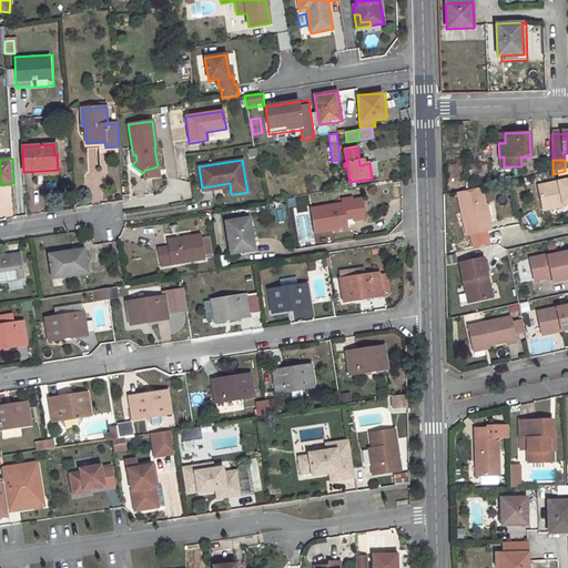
[(375,162),(369,163),(372,179),(378,176),(375,162)]
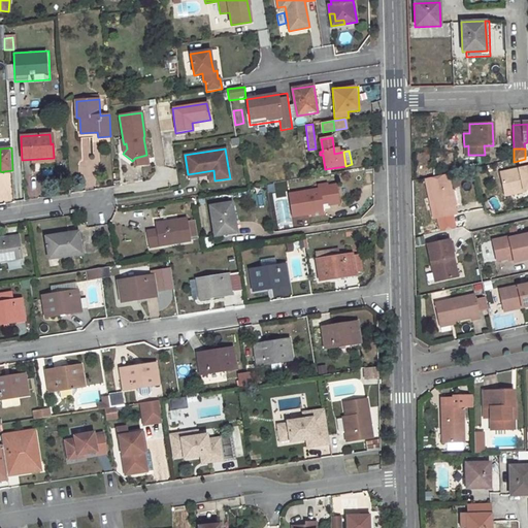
[(527,168),(500,175),(504,194),(523,190),(523,192),(524,191),(527,190),(527,168)]
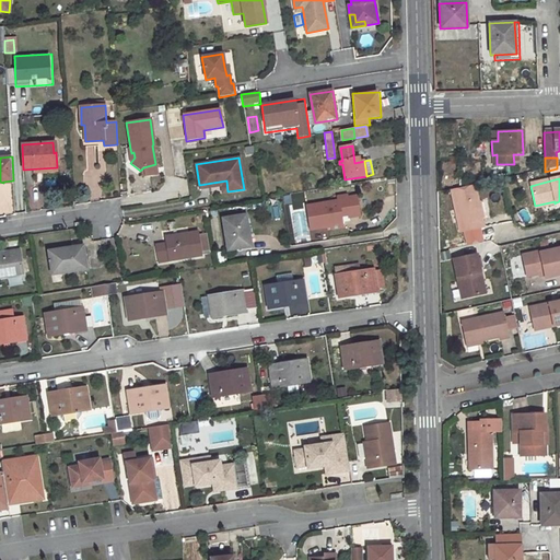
[(199,185),(199,188),(221,185),(222,193),(228,191),(226,181),(199,185)]
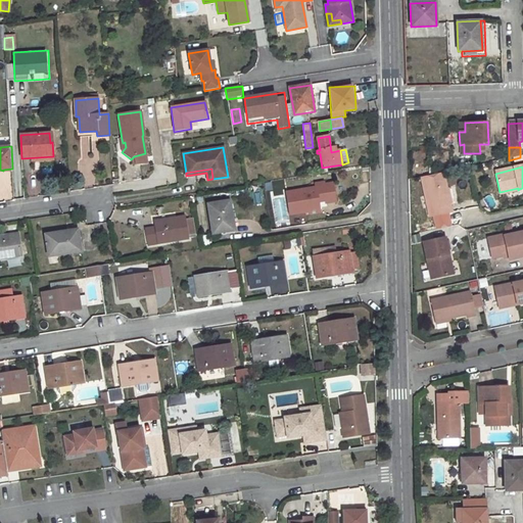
[(0,199),(12,199),(10,173),(0,173),(0,199)]
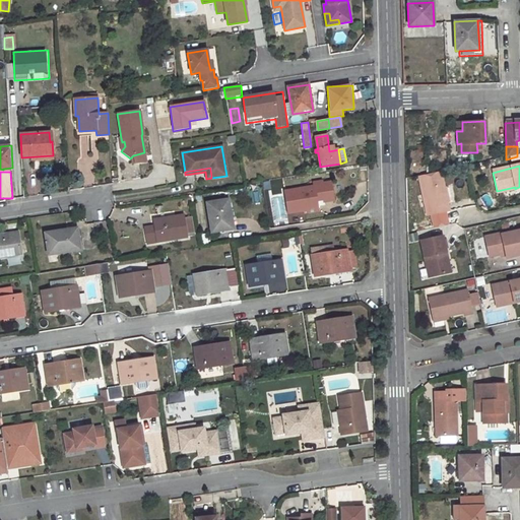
[(441,175),(418,180),(427,218),(449,214),(441,175)]
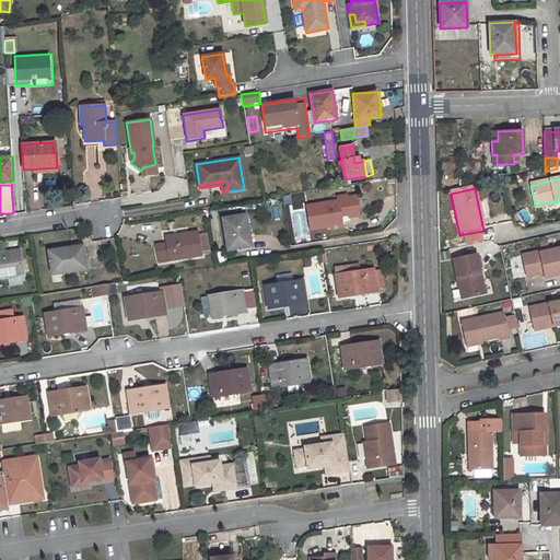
[(339,201),(307,206),(311,229),(333,226),(342,224),(341,217),(340,211),(348,209),(349,214),(349,218),(359,216),(357,196),(348,198),(347,196),(338,197),(339,201)]
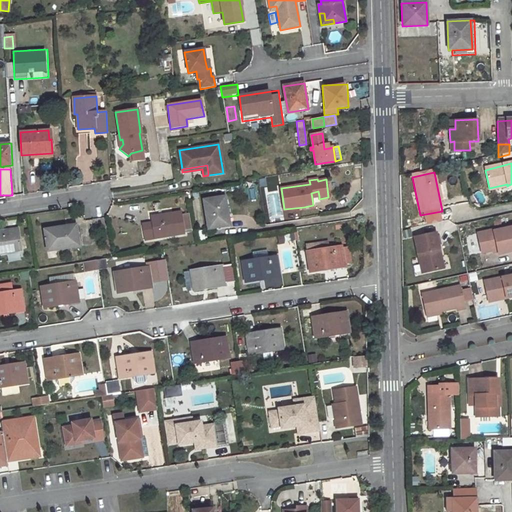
[(225,196),(204,199),(208,228),(229,224),(225,196)]
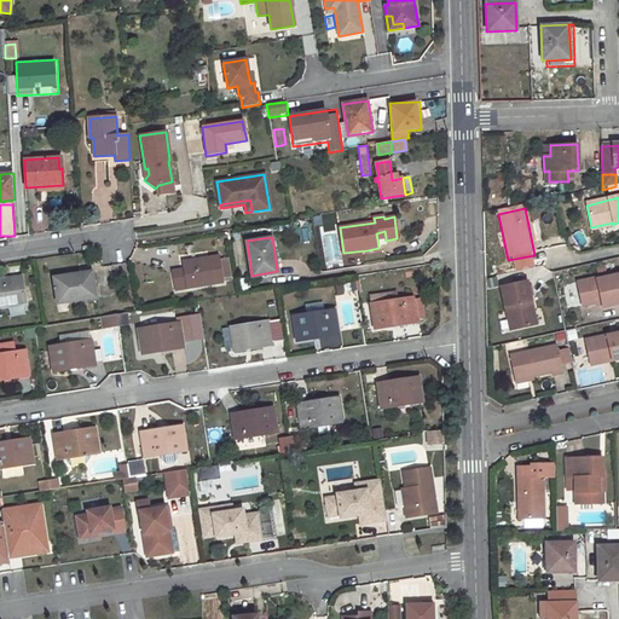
[(180,271),(172,272),(175,290),(184,289),(184,287),(187,287),(187,288),(223,282),(218,256),(183,262),(184,271),(181,272),(180,271)]
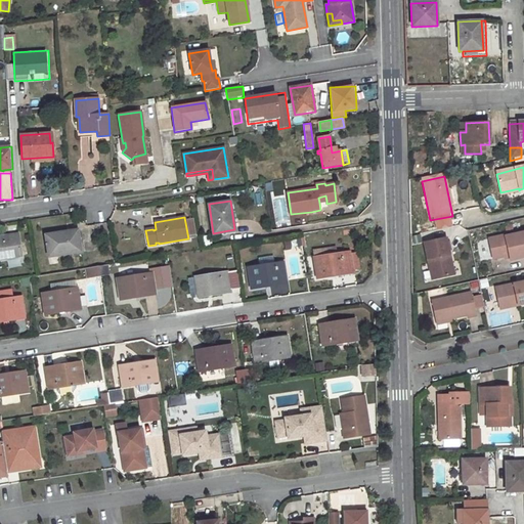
[(78,229),(45,235),(49,257),(81,252),(78,229)]
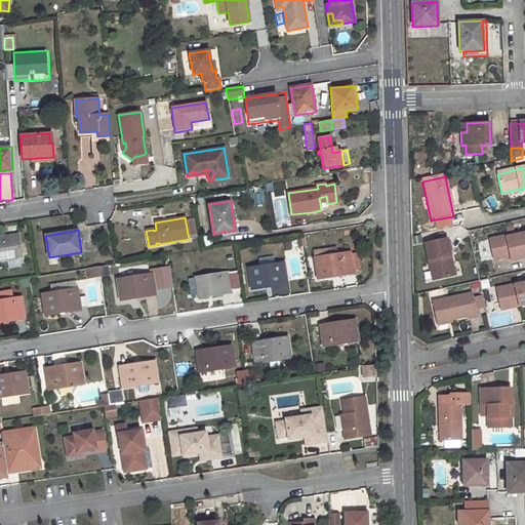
[(17,234),(0,236),(0,259),(22,256),(17,234)]
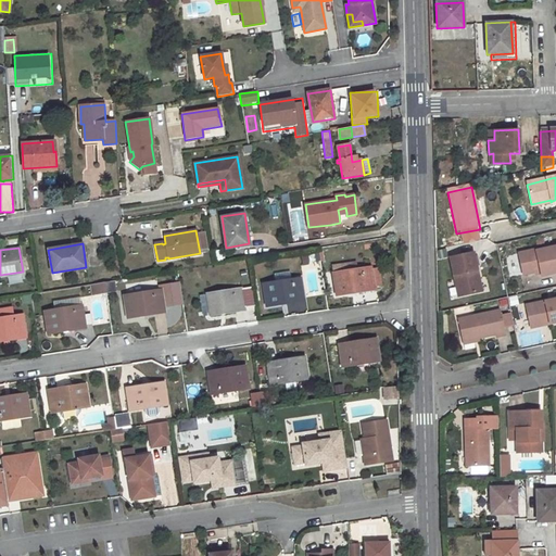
[(536,253),(519,256),(523,279),(541,275),(541,278),(555,274),(555,249),(536,254),(536,253)]
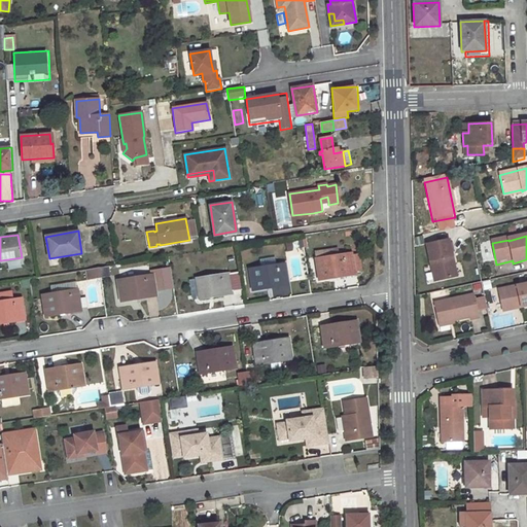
[(291,242),(285,243),(287,256),(294,255),(291,242)]
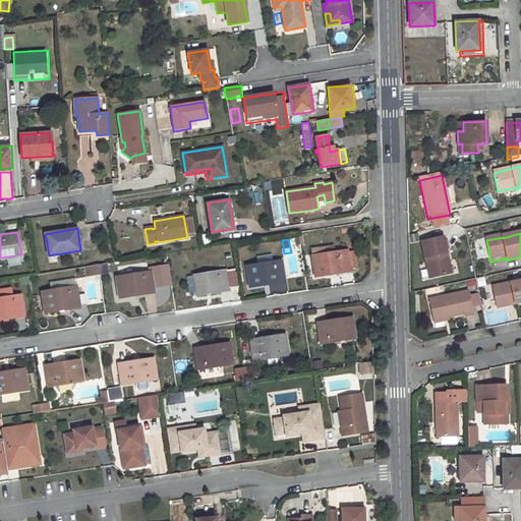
[(444,239),(421,243),(429,280),(449,276),(445,259),(448,258),(444,239)]
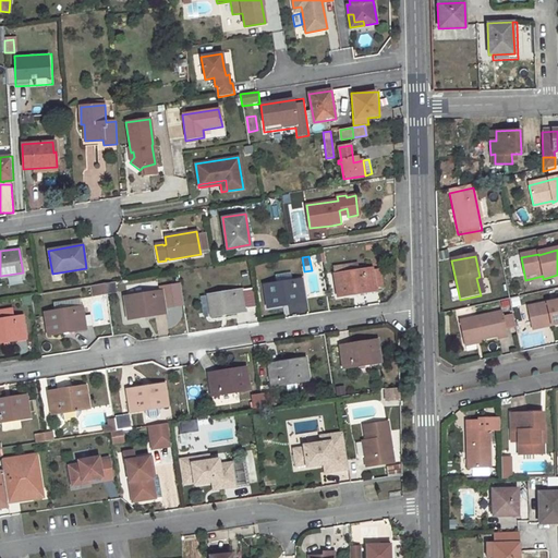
[(512,277),(522,275),(519,259),(510,262),(512,277)]
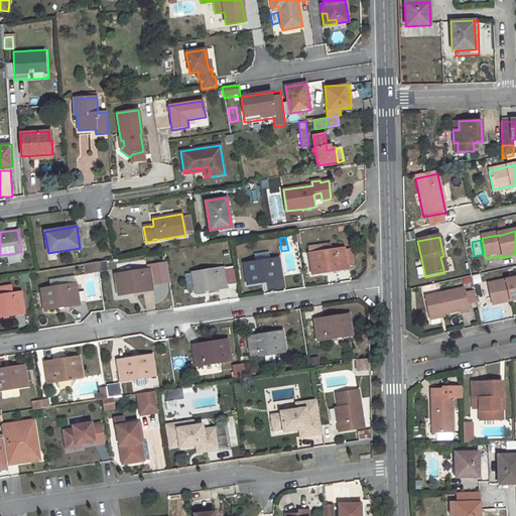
[(330,244),(310,247),(311,253),(331,250),(330,244)]
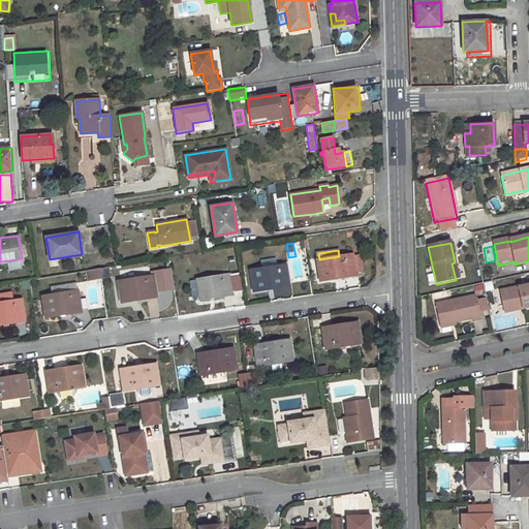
[(347,277),(346,276),(356,274),(352,254),(339,256),(319,259),(317,260),(320,281),(347,277)]
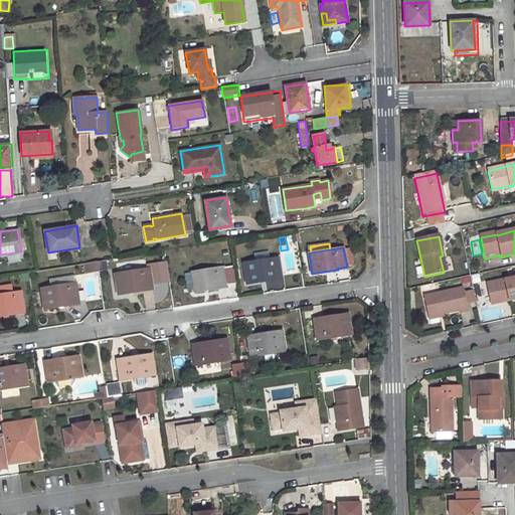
[(274,280),(273,279),(282,278),(278,258),(270,260),(269,251),(254,253),(255,262),(244,264),(247,284),(274,280)]
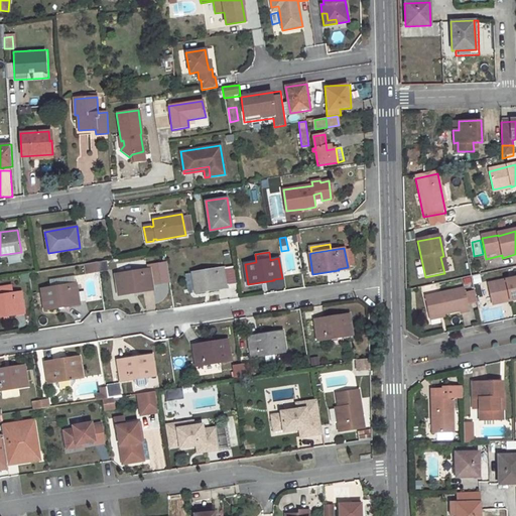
[(91,263),(84,264),(85,273),(93,272),(91,263)]
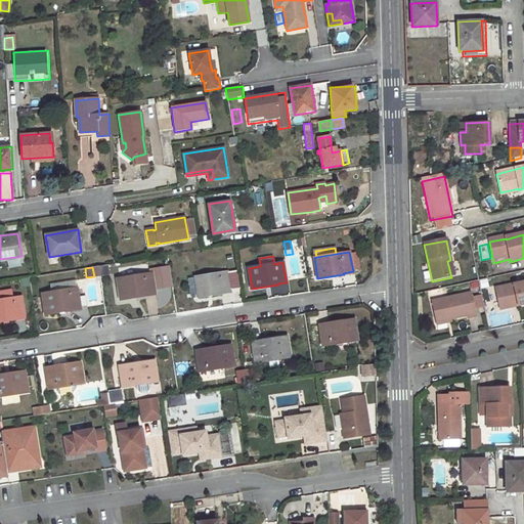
[(223,293),(222,292),(230,291),(227,271),(195,277),(199,297),(223,293)]
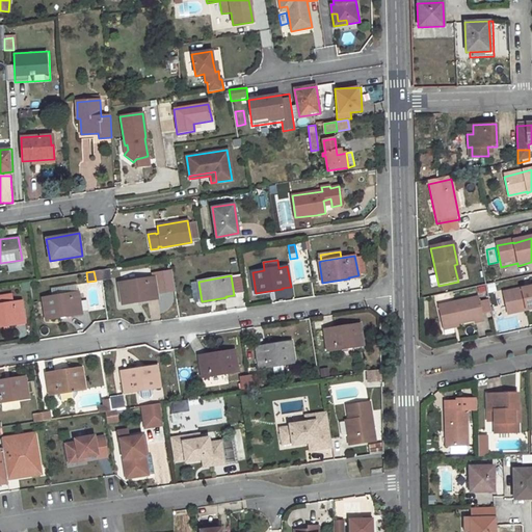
[(154,277),(118,284),(122,304),(149,300),(149,299),(157,298),(154,277)]
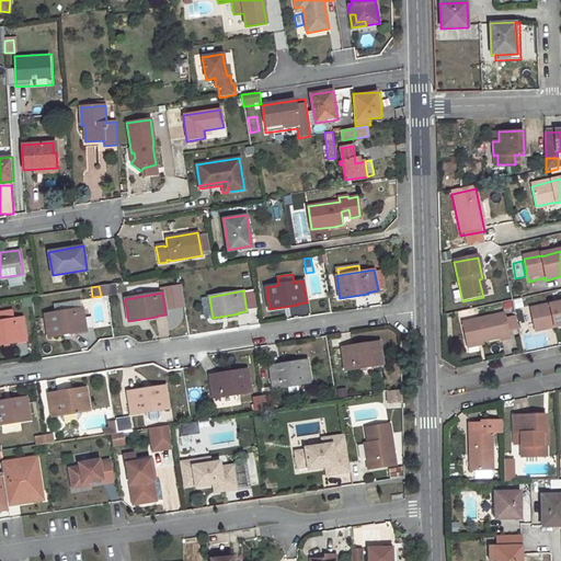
[(81,300),(73,301),(75,310),(83,308),(81,300)]
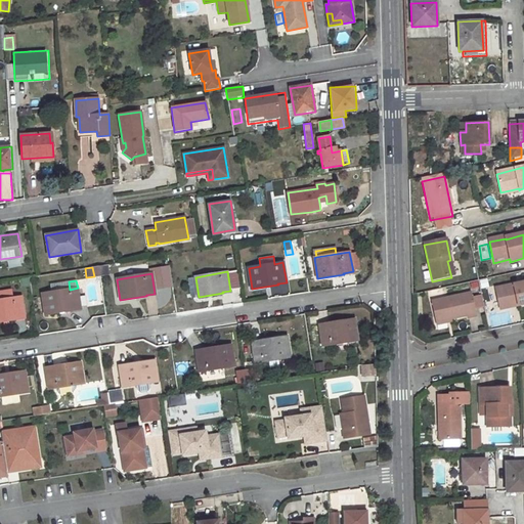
[(51,293),(42,294),(45,315),(72,310),(72,309),(80,308),(78,288),(70,290),(69,281),(50,285),(51,293)]
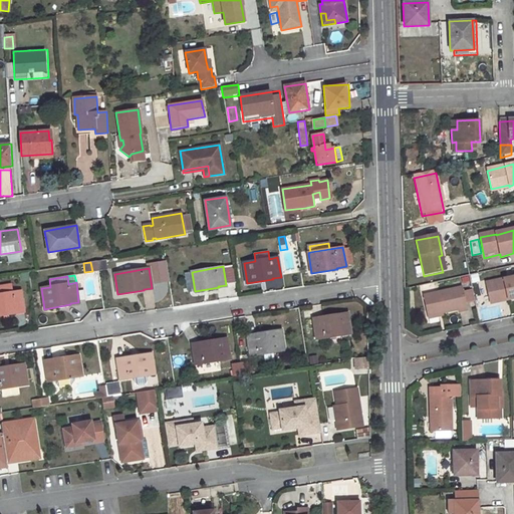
[(513,279),(486,285),(489,297),(493,296),(495,305),(505,303),(504,300),(507,299),(508,302),(513,300),(513,279)]
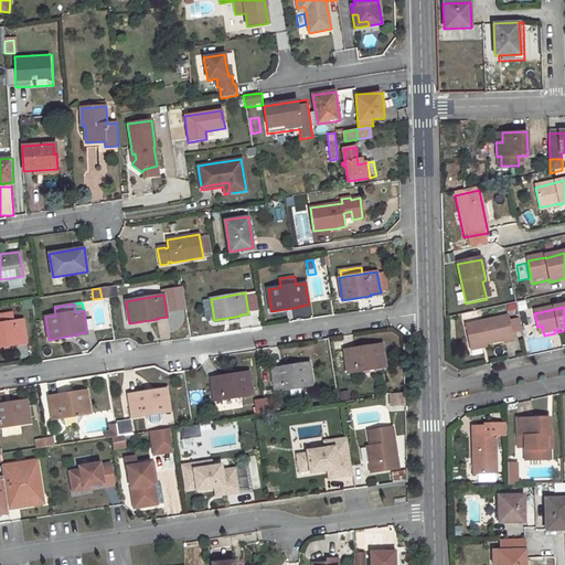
[(508,316),(466,324),(470,348),(486,343),(503,340),(504,343),(513,341),(508,316)]
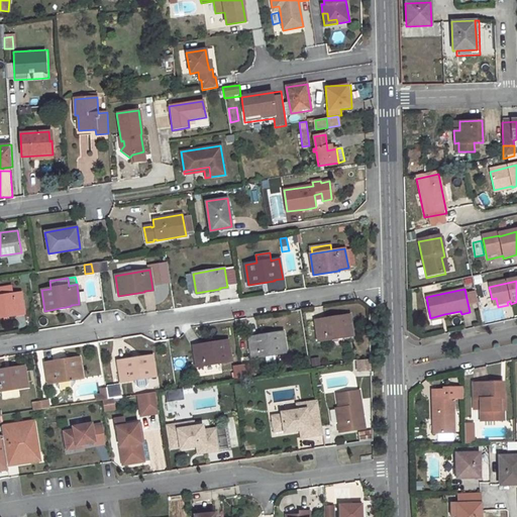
[(20,293),(0,296),(0,317),(16,315),(16,314),(24,313),(20,293)]
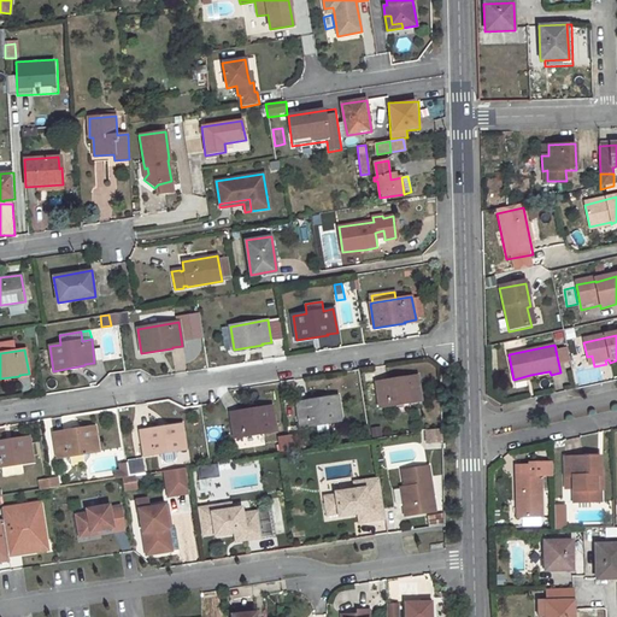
[(386,382),(376,385),(380,407),(422,400),(417,376),(386,381),(386,382)]
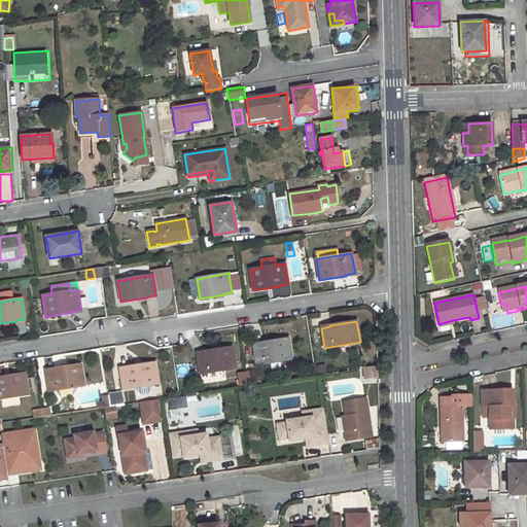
[(261,344),(253,345),(256,364),(292,359),(288,339),(261,343),(261,344)]
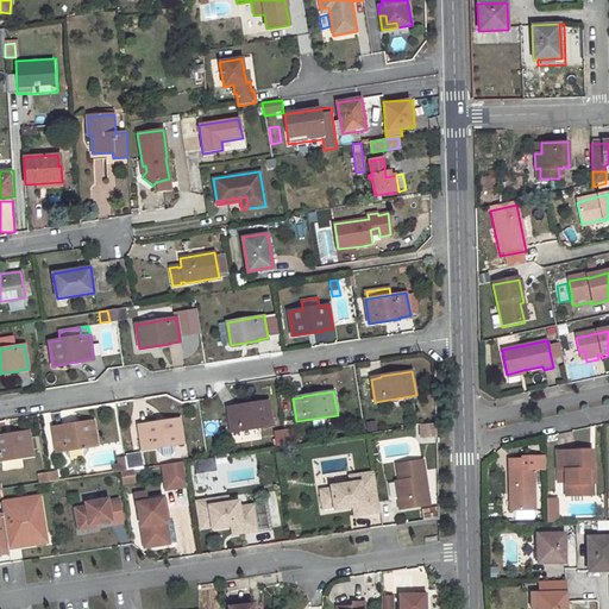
[(238,408),(227,409),(231,432),(272,425),(269,401),(238,406),(238,408)]
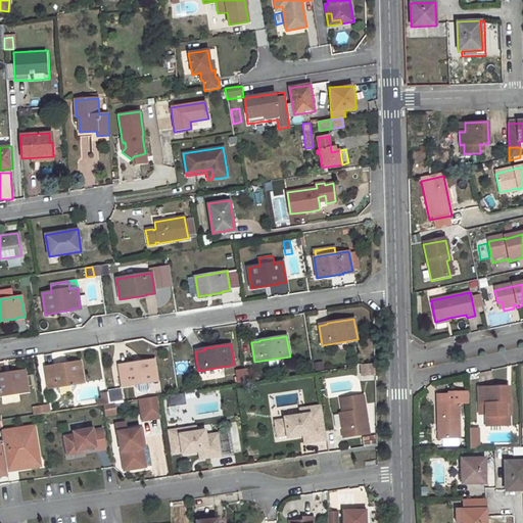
[(128,365),(120,366),(123,386),(157,380),(155,360),(128,364),(128,365)]
